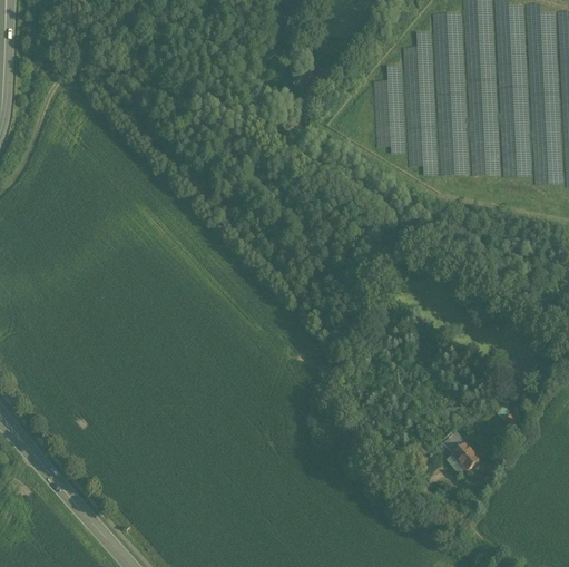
[(320,51),(308,46),(300,61),(311,67),(320,51)]
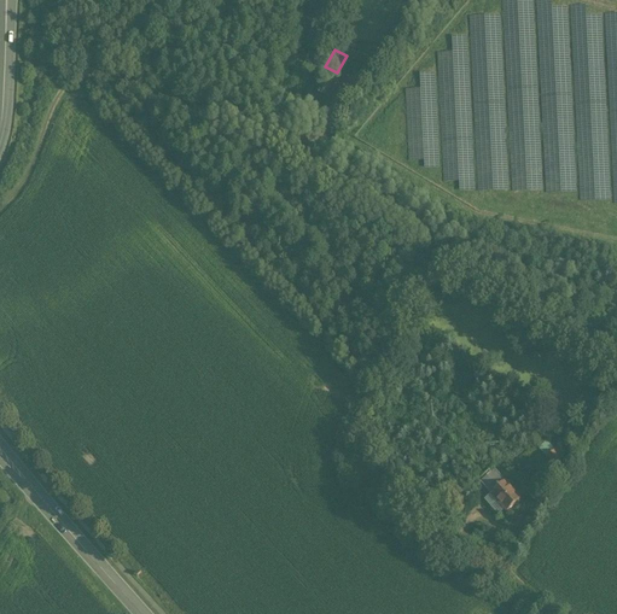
[(563,457),(545,438),(537,445),(556,465),(563,457)]
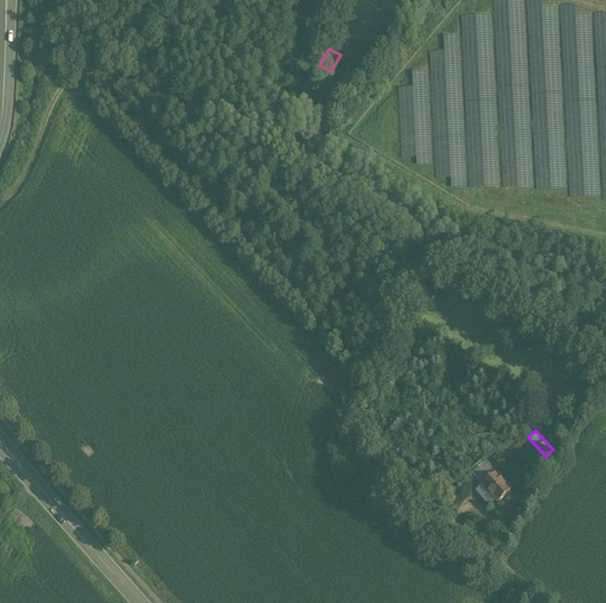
[(510,488),(485,459),(471,470),(480,482),(492,495),(496,500),(510,488)]
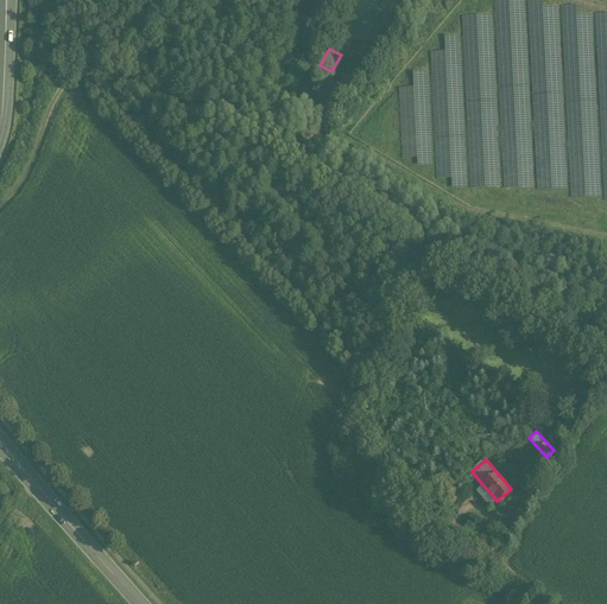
[(493,496),(481,483),(475,489),(487,501),(493,496)]
